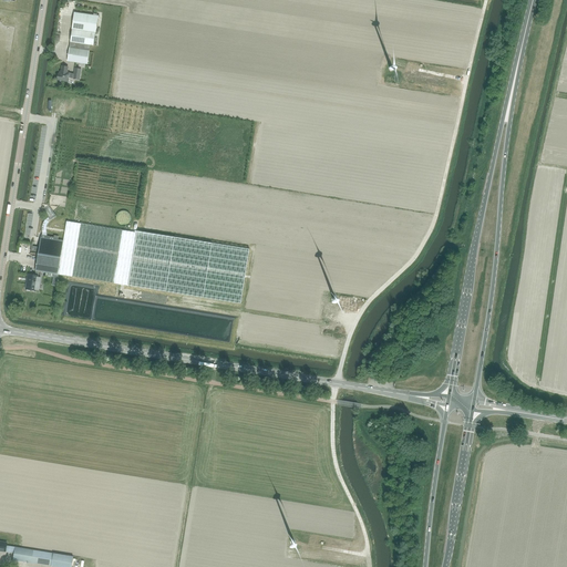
[(74,12),(74,17),(72,30),(71,37),(68,61),(88,64),(90,45),(93,45),(95,33),(98,17),(74,12)]
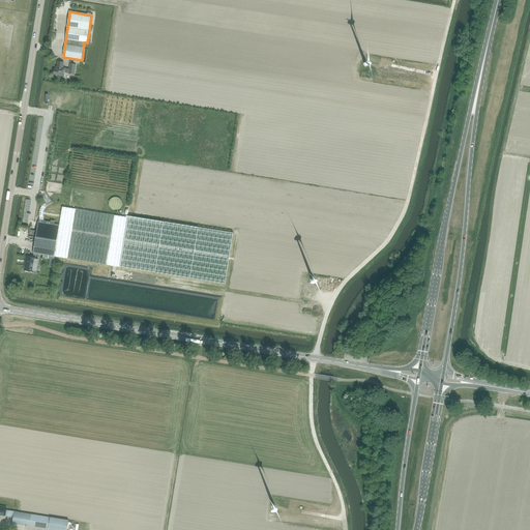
[(77,64),(69,63),(69,68),(65,68),(65,67),(61,67),(62,62),(58,61),(57,66),(56,66),(55,69),(54,69),(53,75),(64,77),(64,72),(68,74),(75,75),(77,64)]
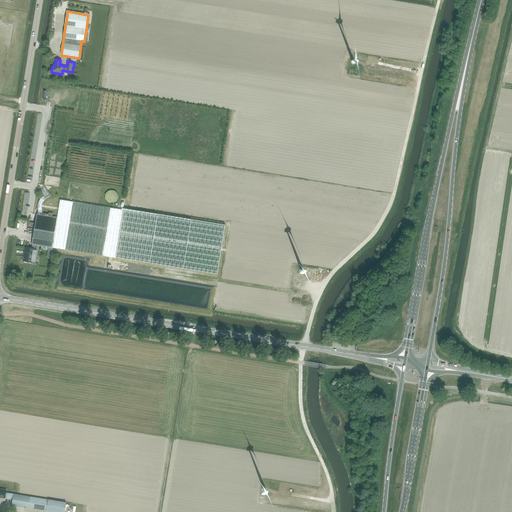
[(32,245),(31,248),(34,248),(35,245),(41,246),(48,247),(52,248),(90,254),(115,258),(117,247),(123,210),(82,203),(60,199),(57,217),(49,216),(49,214),(37,212),(37,214),(32,245)]
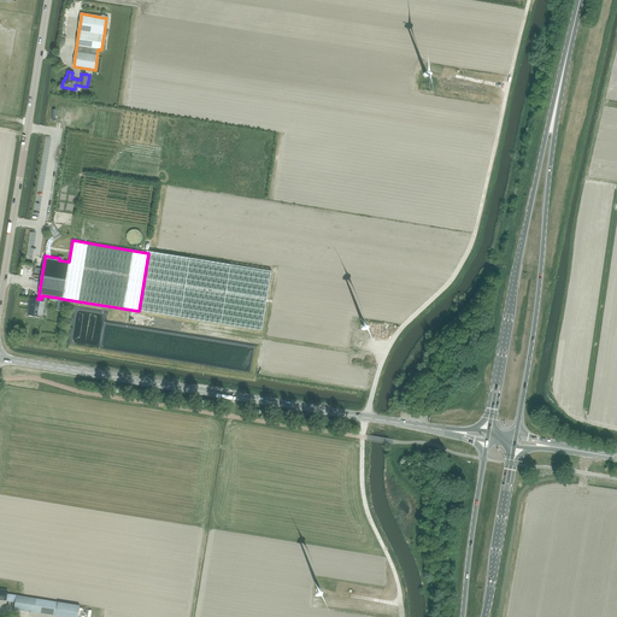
[(69,248),(69,247),(68,246),(68,244),(66,242),(65,241),(63,241),(60,240),(59,240),(57,241),(54,242),(53,244),(52,245),(52,246),(51,248),(52,250),(52,252),(52,253),(53,254),(54,256),(57,257),(58,257),(59,257),(60,257),(63,257),(65,256),(66,254),(68,252),(69,251),(69,248)]
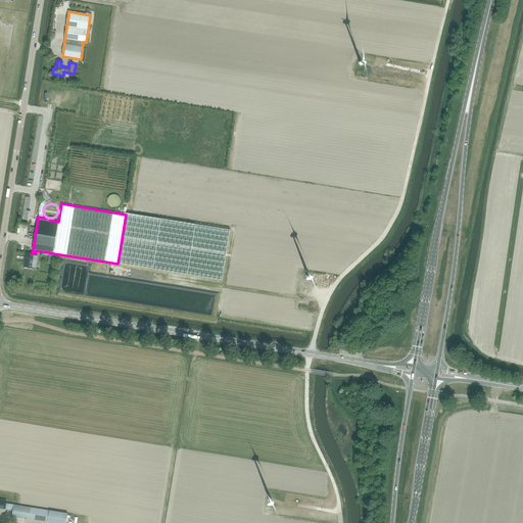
[(120,252),(117,264),(222,280),(230,230),(127,214),(126,215),(120,252)]
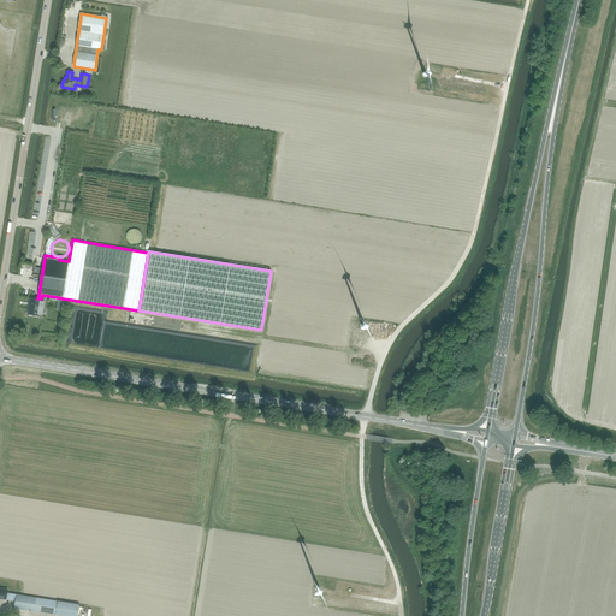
[(30,297),(28,315),(40,317),(40,315),(42,315),(43,308),(41,307),(42,298),(30,297)]
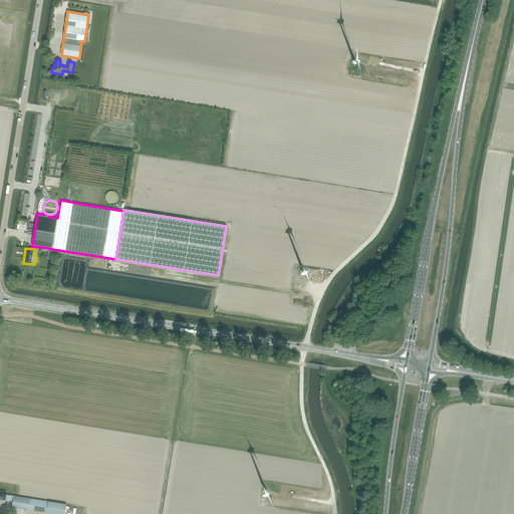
[(64,513),(66,504),(49,501),(6,495),(6,493),(0,492),(0,499),(5,501),(5,500),(13,501),(12,508),(50,513),(64,513)]
